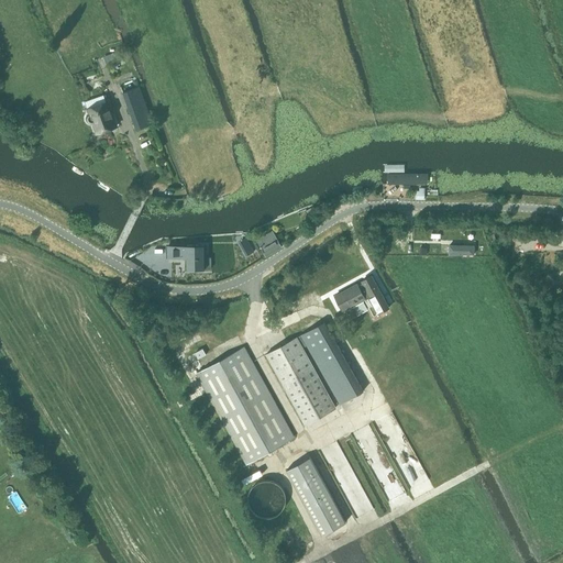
[(122,51),(105,57),(108,65),(124,58),(122,51)]
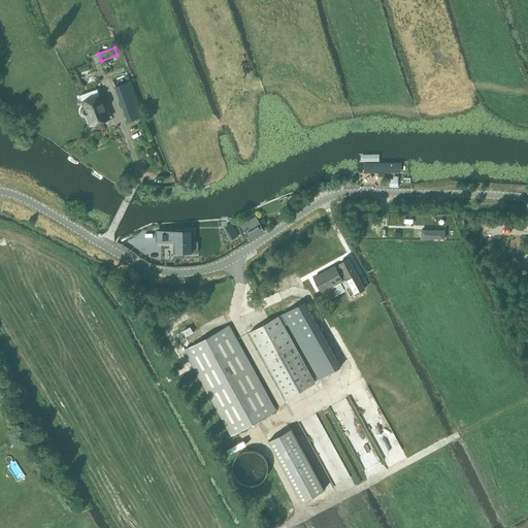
[(128,123),(143,117),(131,81),(114,87),(128,123)]
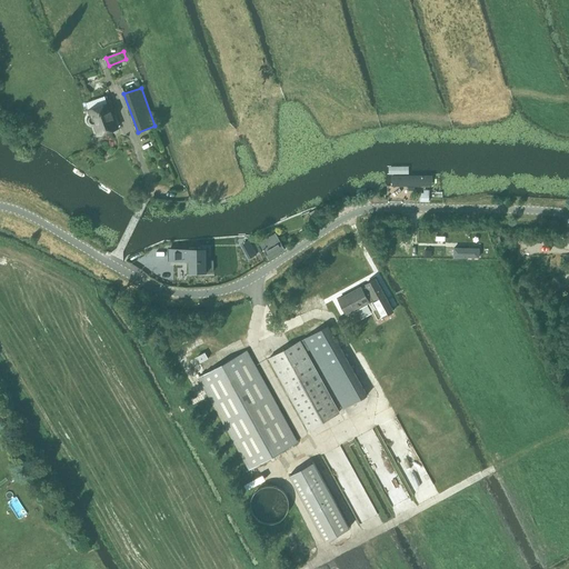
[(98,136),(118,128),(109,102),(88,110),(90,115),(88,121),(89,125),(93,126),(98,136)]
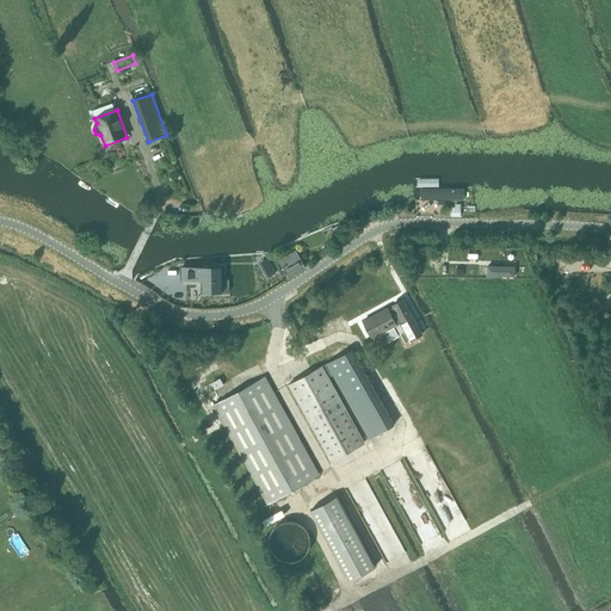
[(454,190),(433,190),(433,201),(454,201),(454,190)]
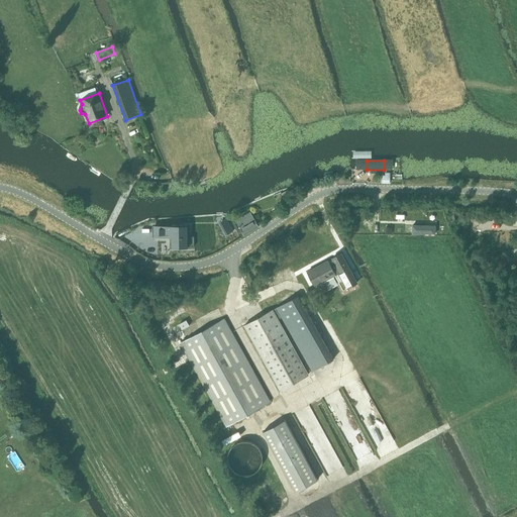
[(286,203),(293,200),(288,190),(281,194),(286,203)]
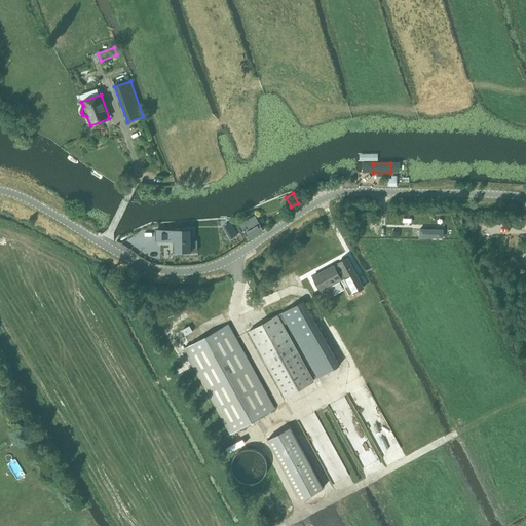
[(249,239),(264,231),(255,216),(240,224),(249,239)]
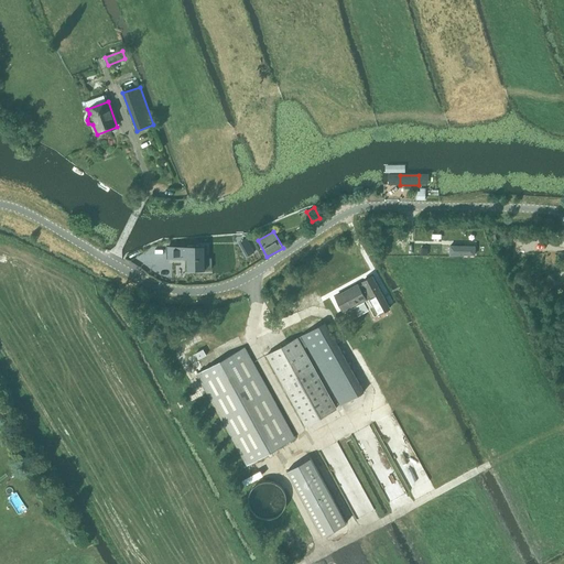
[(255,252),(250,245),(242,249),(247,257),(255,252)]
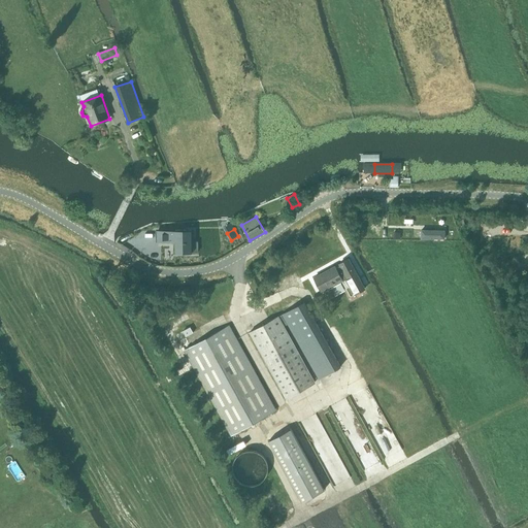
[(175,253),(192,253),(192,230),(175,230),(175,231),(158,231),(158,241),(175,241),(175,253)]
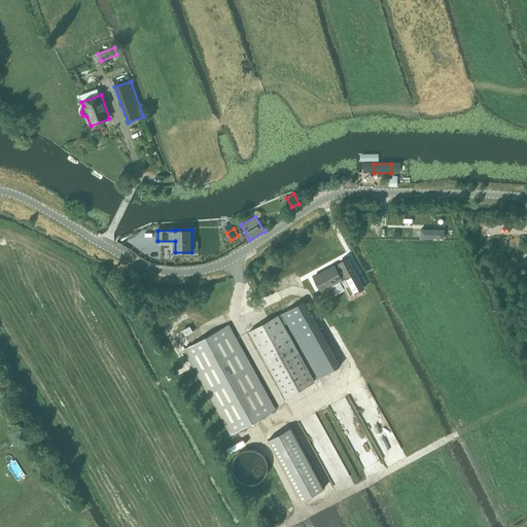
[(363,287),(348,258),(339,264),(340,266),(336,268),(335,266),(314,277),(321,291),(342,280),(350,295),(363,287)]
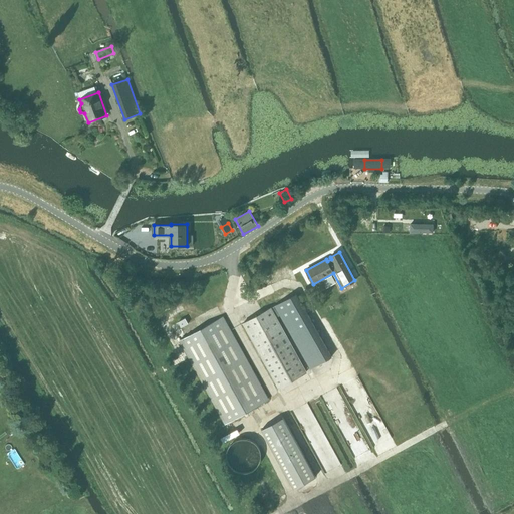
[(311,369),(332,357),(296,294),(276,306),(243,323),(279,388),(307,372),(276,317),(281,315),(311,369)]
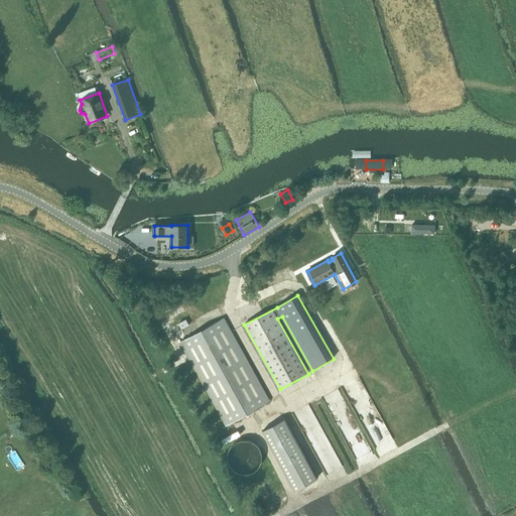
[(227,424),(269,401),(224,318),(180,343),(227,424)]
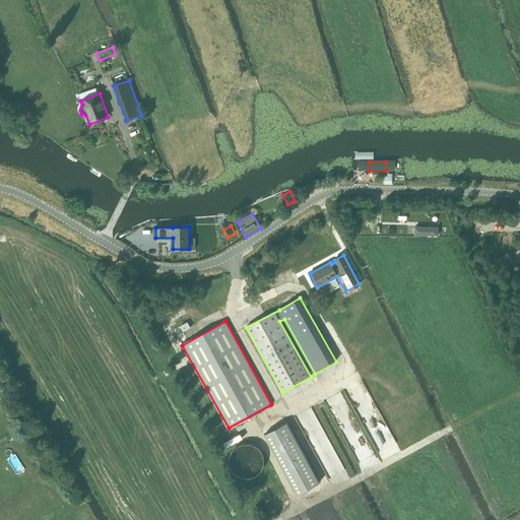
[(262,457),(261,454),(260,451),(258,448),(255,446),(253,445),(250,444),(246,443),(243,444),(240,445),(237,446),(235,448),(233,451),(231,453),(230,456),(230,460),(230,463),(231,466),(232,469),(234,471),(237,473),(240,475),(243,476),(246,476),(249,476),(252,475),(255,474),(258,472),(260,469),(261,466),(262,463),(263,460),(262,457)]
